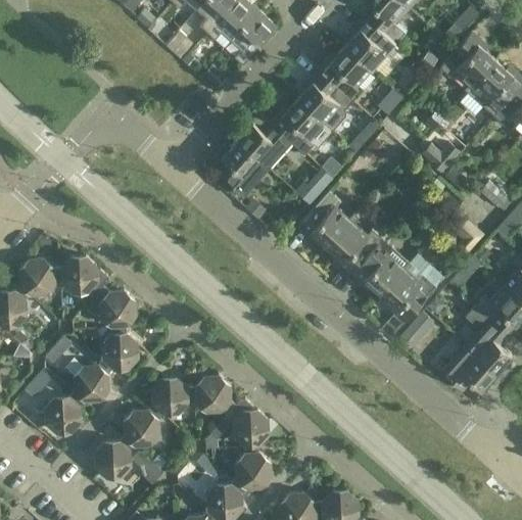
[(175,0),(173,3),(181,10),(187,2),(197,11),(206,0),(175,0)]
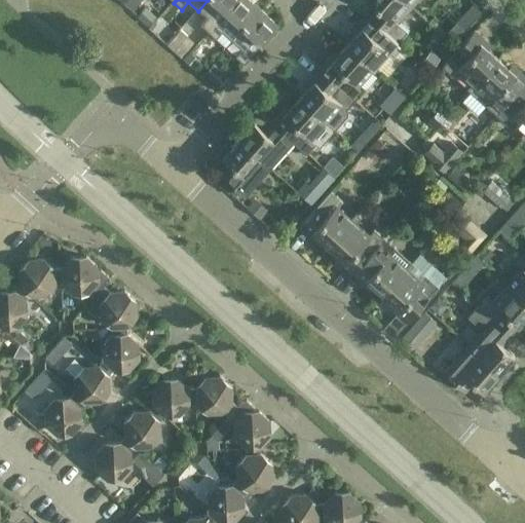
[(208,0),(198,11),(208,20),(201,27),(209,34),(238,0),(208,0)]
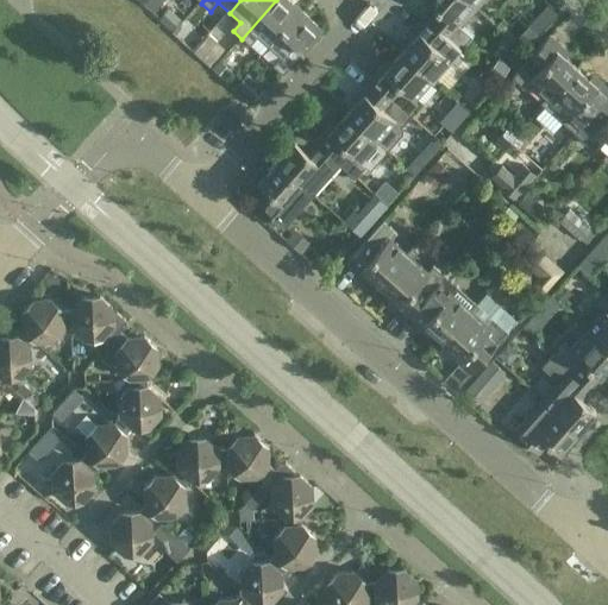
[(286,0),(276,0),(242,39),(251,48),(258,39),(270,49),(301,14),(286,0)]
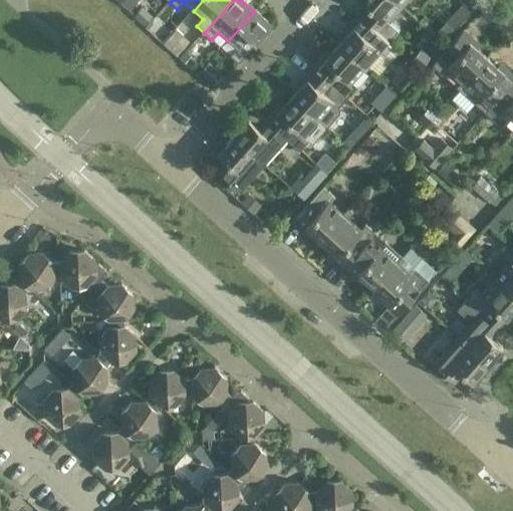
[(403,9),(393,0),(357,0),(366,8),(359,16),(394,48),(395,47),(391,43),(400,34),(390,24),(403,9)]
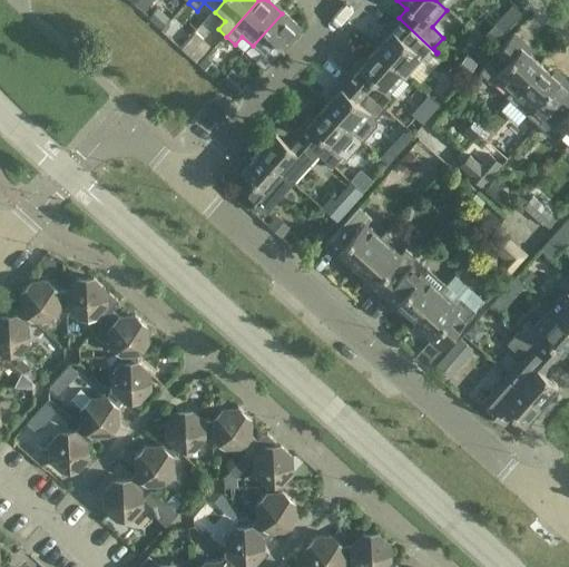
[(455,0),(435,0),(447,10),(455,0)]
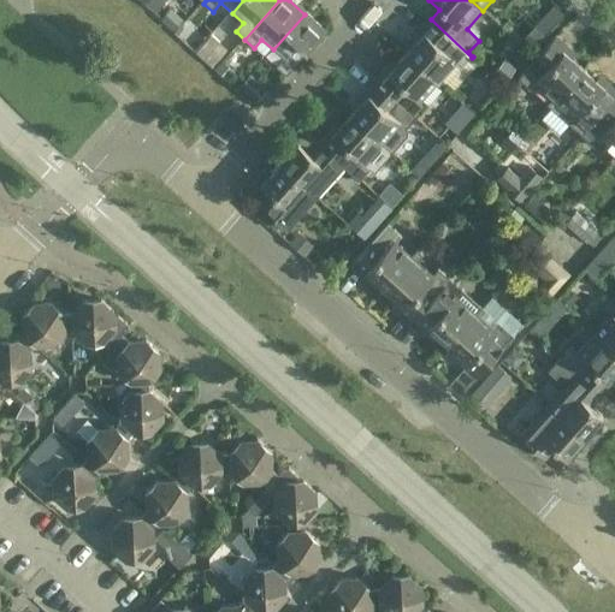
[(553,30),(565,17),(553,7),(542,19),(553,30)]
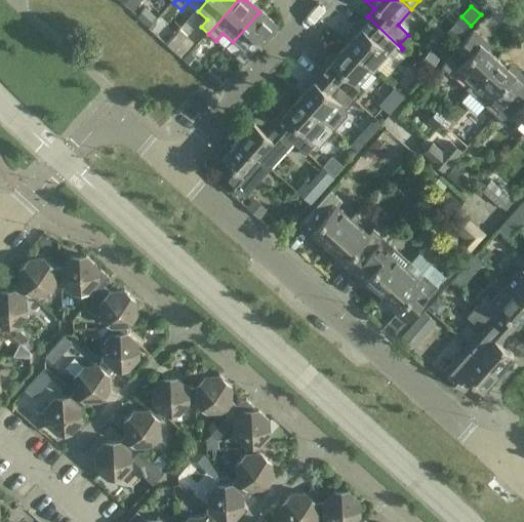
[(144,22),(152,29),(159,35),(165,27),(158,21),(159,19),(152,12),(144,22)]
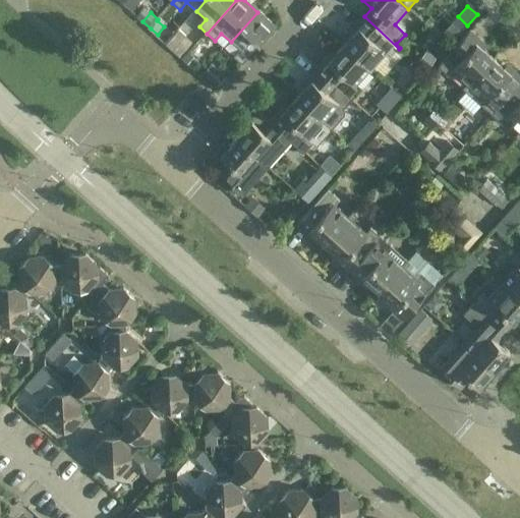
[(257,12),(231,42),(240,51),(234,58),(242,65),(276,27),(257,12)]
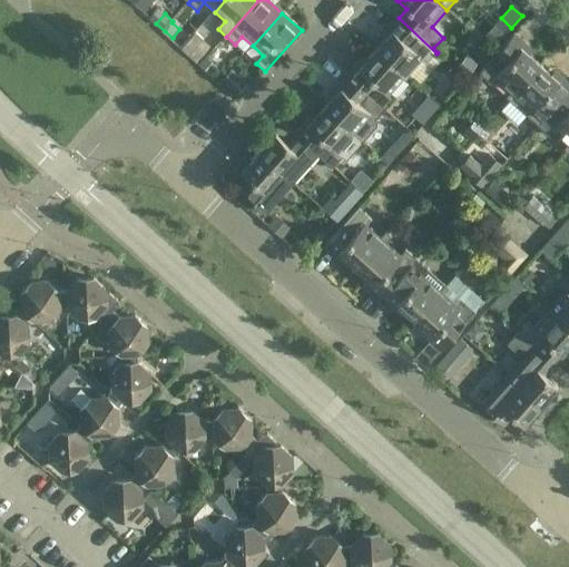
[(437,54),(399,18),(388,30),(391,35),(376,51),(411,82),(413,79),(408,74),(420,60),(427,66),(437,54)]
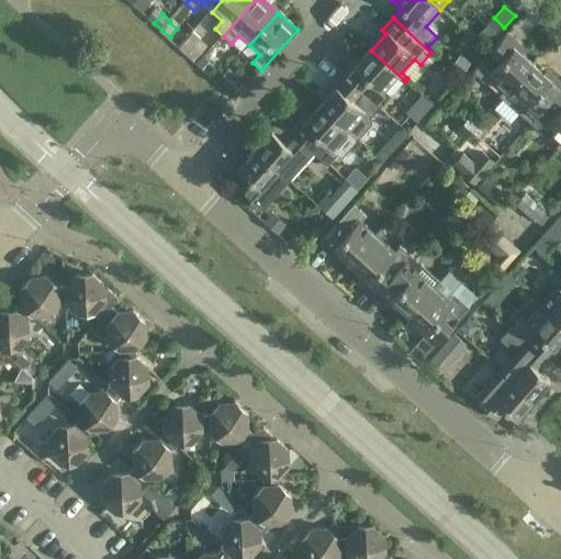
[(519,46),(507,35),(473,74),(485,85),(491,79),(505,91),(500,98),(502,100),(533,65),(516,51),(519,46)]
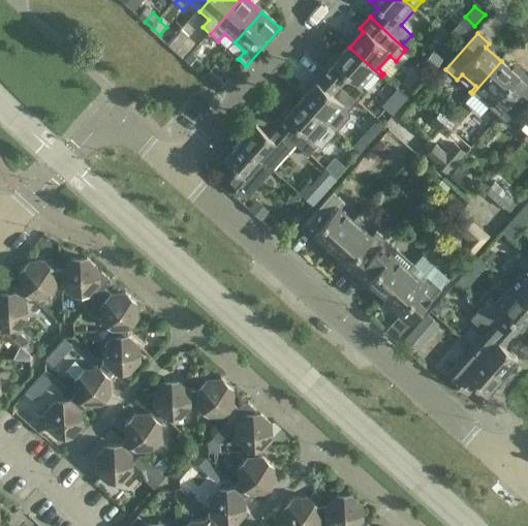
[(186,60),(190,56),(185,51),(182,54),(180,52),(183,49),(174,40),(168,45),(186,60)]
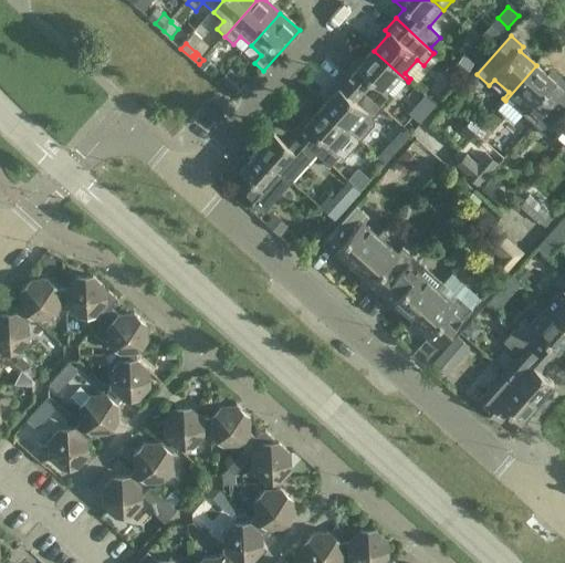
[(408,82),(374,51),(358,68),(355,64),(344,75),(383,111),(393,98),(387,93),(399,79),(406,84),(408,82)]
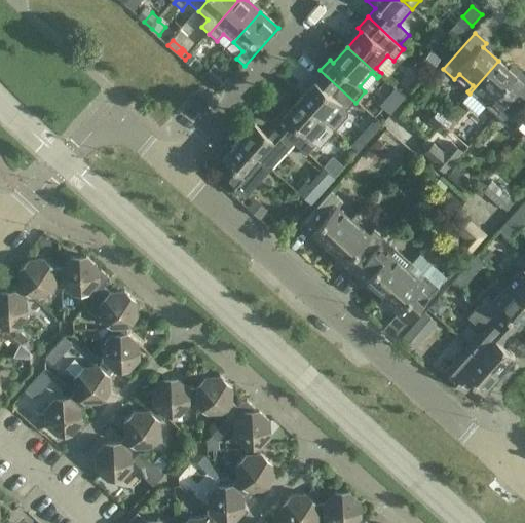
[(185,62),(194,70),(201,61),(193,53),(185,62)]
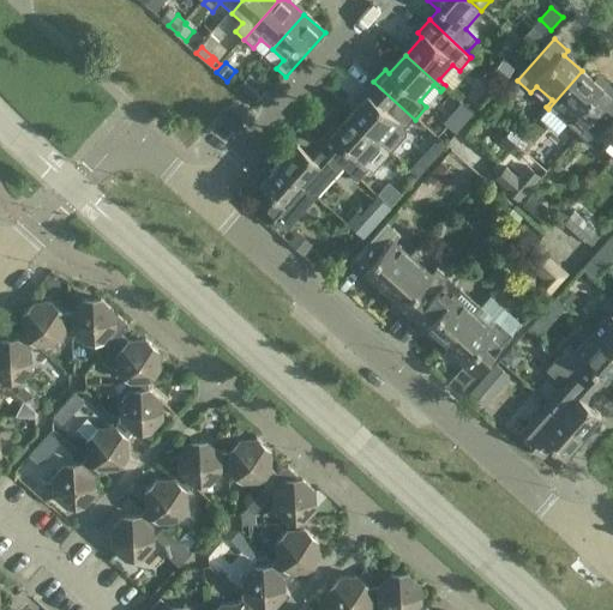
[(600,88),(582,71),(548,109),(552,112),(558,106),(572,119),(566,125),(580,137),(612,98),(612,90),(605,84),(600,88)]
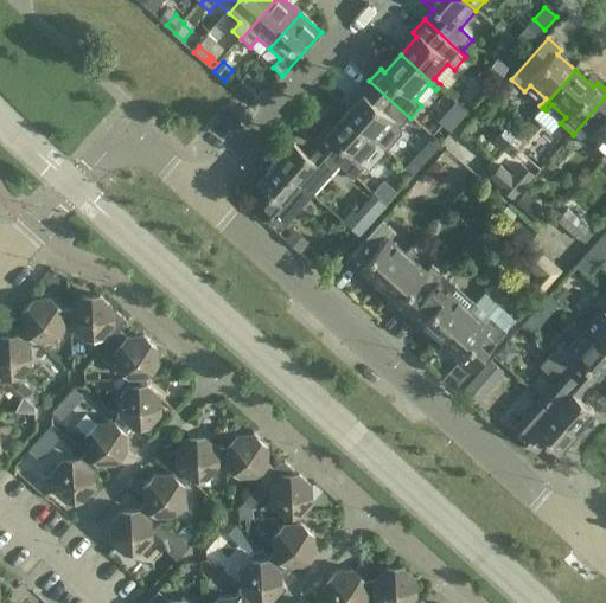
[(254,103),(263,91),(247,77),(236,89),(254,103)]
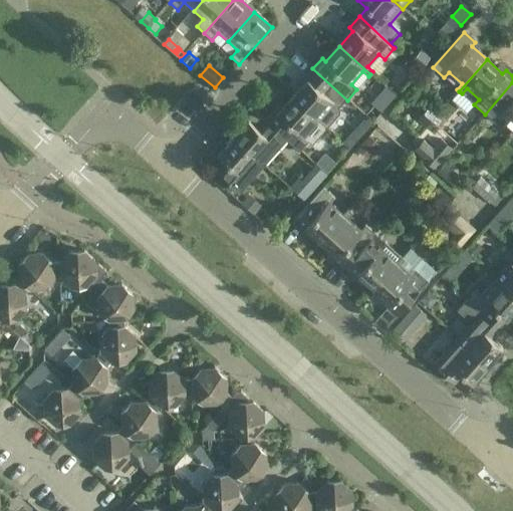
[(347,100),(312,68),(302,79),(306,82),(292,98),(323,126),(327,130),(340,115),(340,108),(347,100)]
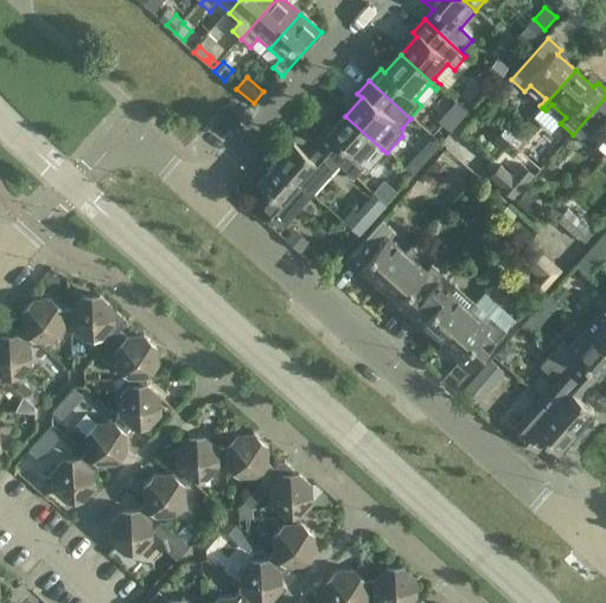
[(605,97),(573,135),(586,147),(592,140),(605,153),(605,155),(601,160),(604,162),(605,160),(605,97)]
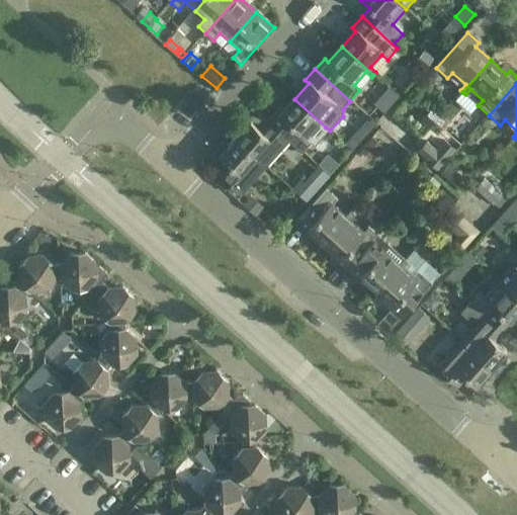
[(326,127),(294,99),(281,114),(277,110),(267,121),(303,153),(313,143),(308,138),(319,124),(324,130),(326,127)]
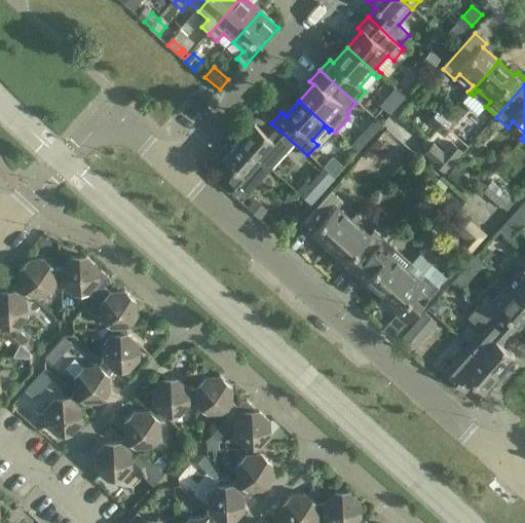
[(437,129),(446,120),(440,115),(430,124),(437,129)]
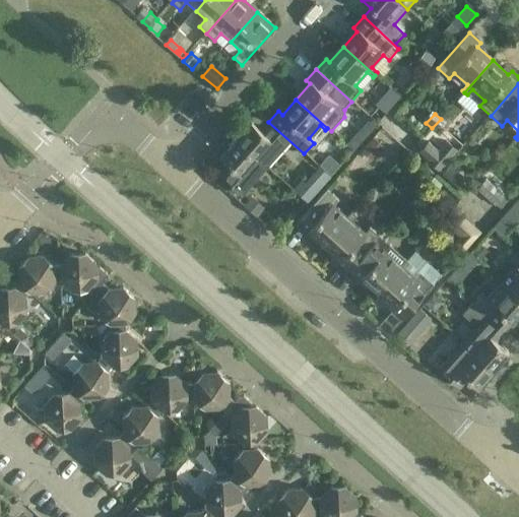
[(304,153),(268,122),(261,131),(252,123),(236,140),(266,168),(288,142),(303,154),(304,153)]
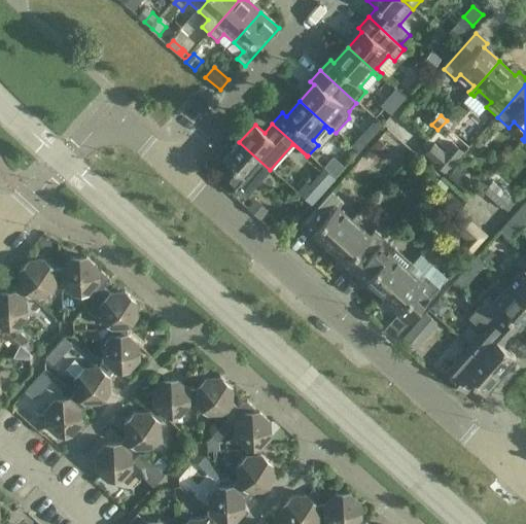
[(361,138),(353,147),(349,144),(359,154),(360,153),(369,144),(361,138)]
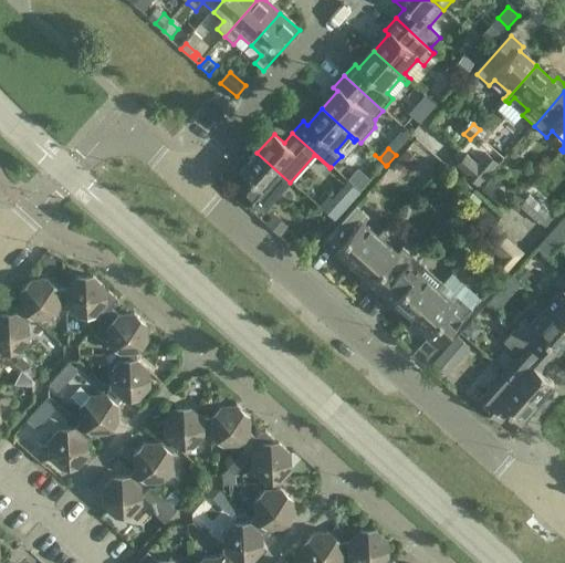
[(396,165),(407,173),(419,157),(409,149),(396,165)]
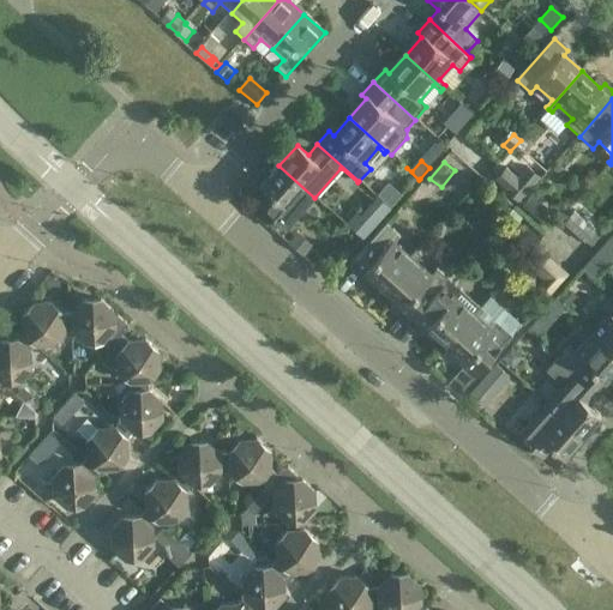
[(314,198),(278,165),(260,186),(271,195),(260,207),(286,229),(314,198)]
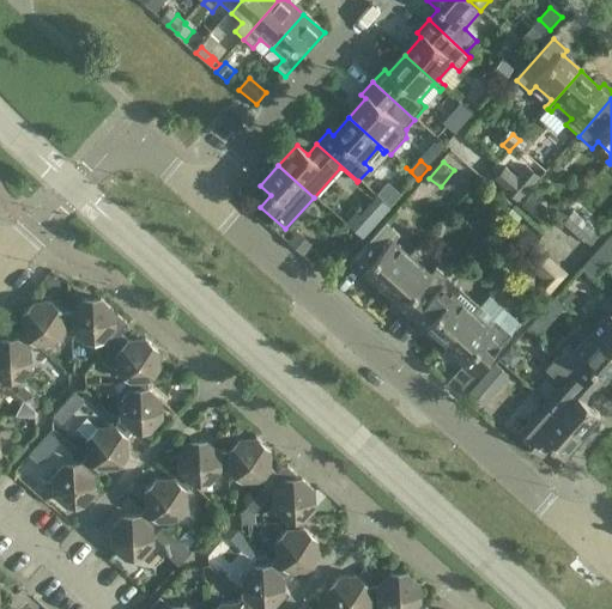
[(418,180),(406,168),(397,178),(410,189),(418,180)]
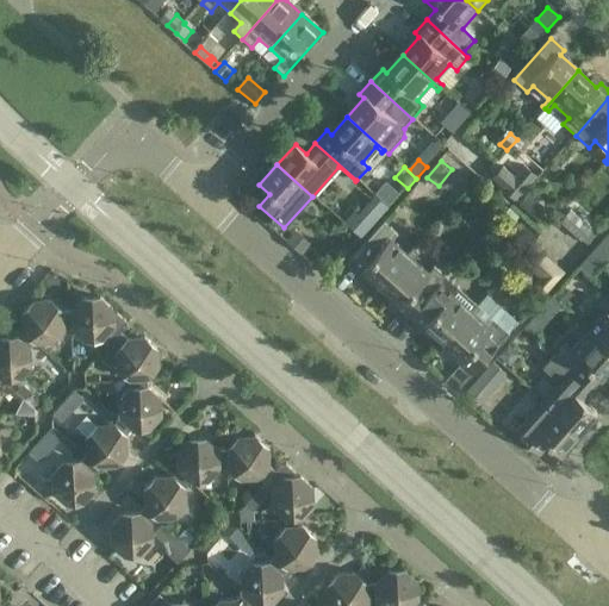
[(497,173),(490,180),(502,191),(509,182),(497,173)]
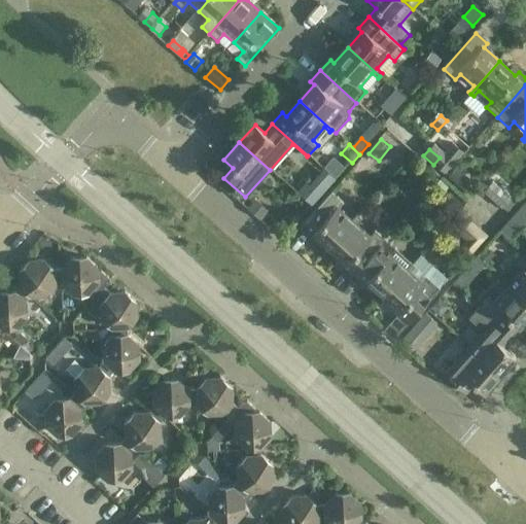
[(336,156),(304,190),(316,201),(347,168),(336,156)]
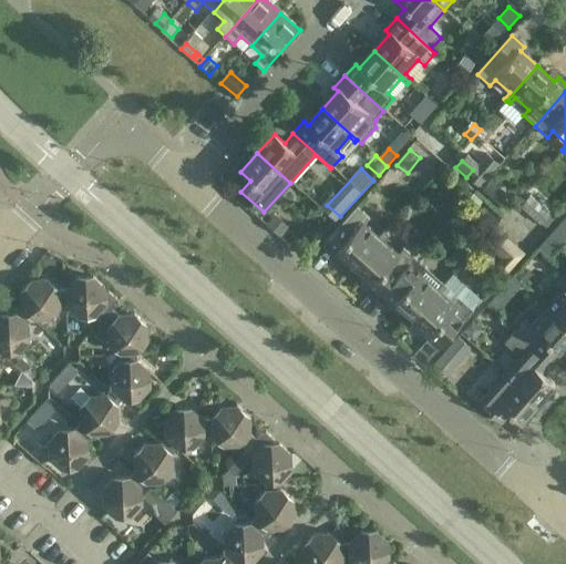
[(386,176),(377,186),(386,194),(394,184),(386,176)]
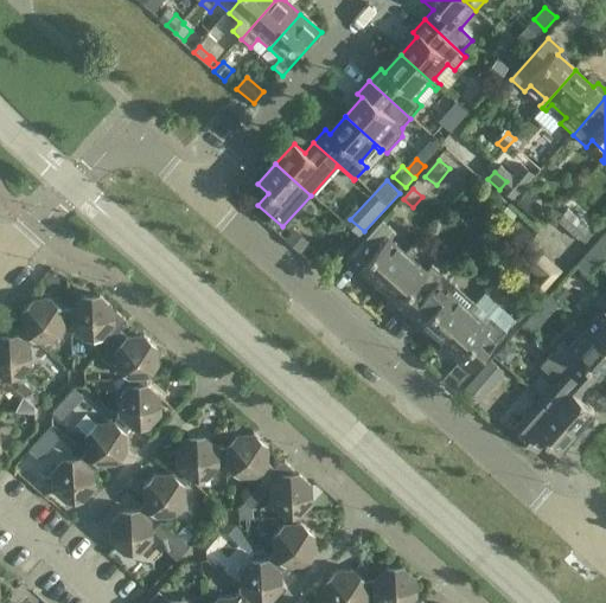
[(528,196),(518,205),(525,213),(531,218),(541,207),(528,196)]
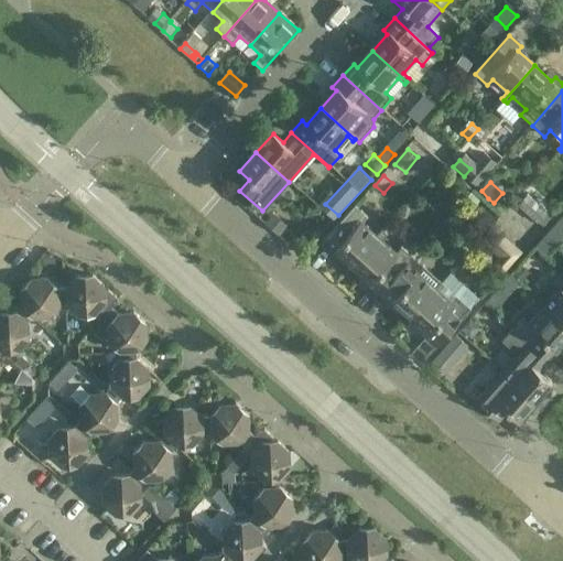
[(355,207),(321,245),(334,256),(337,252),(354,267),(385,233),(381,230),(377,236),(363,224),(368,218),(355,207)]
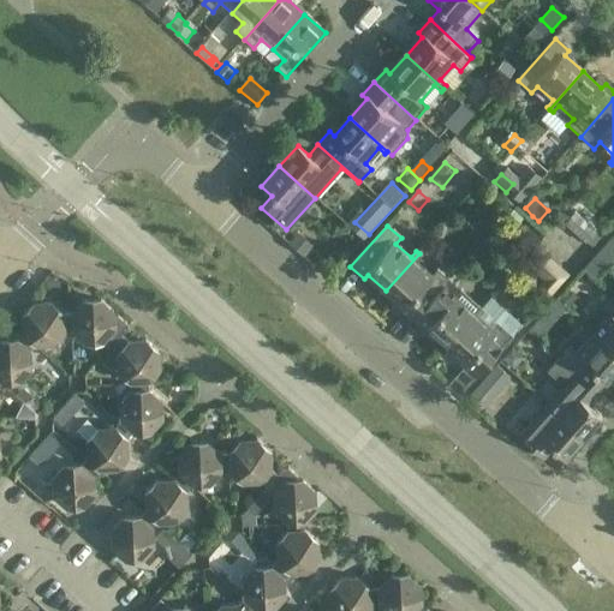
[(592,251),(592,250),(602,239),(590,228),(580,239),(592,251)]
